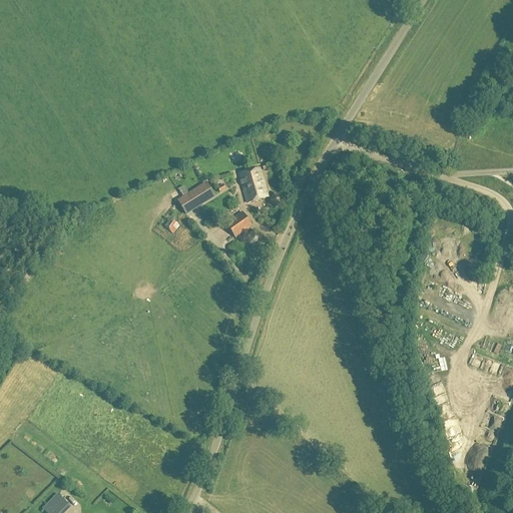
[(260,168),(239,173),(247,202),(268,197),(260,168)]
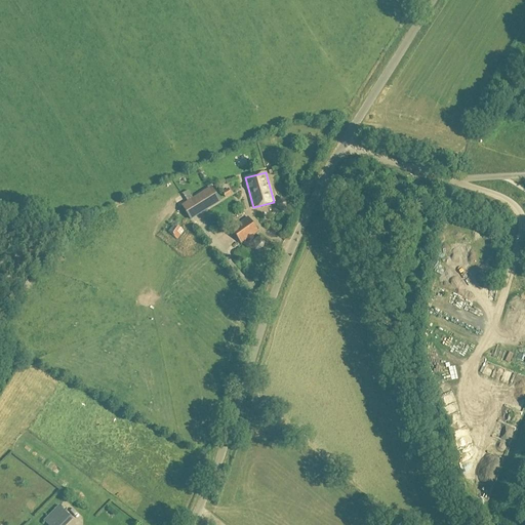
[(219,201),(211,188),(183,205),(191,218),(219,201)]
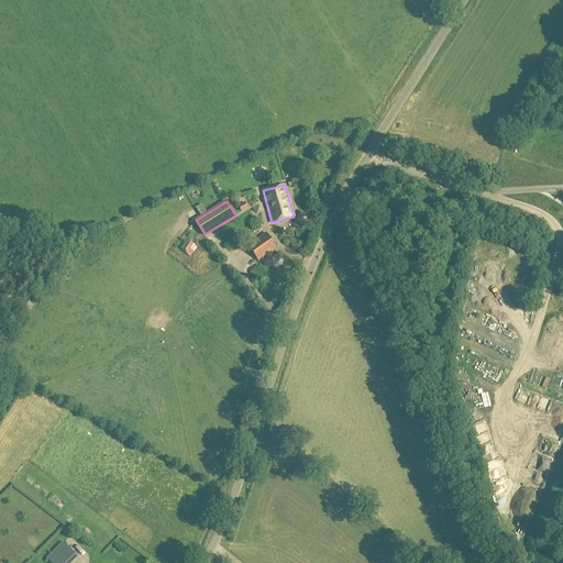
[(244,202),(238,206),(242,211),(247,208),(244,202)]
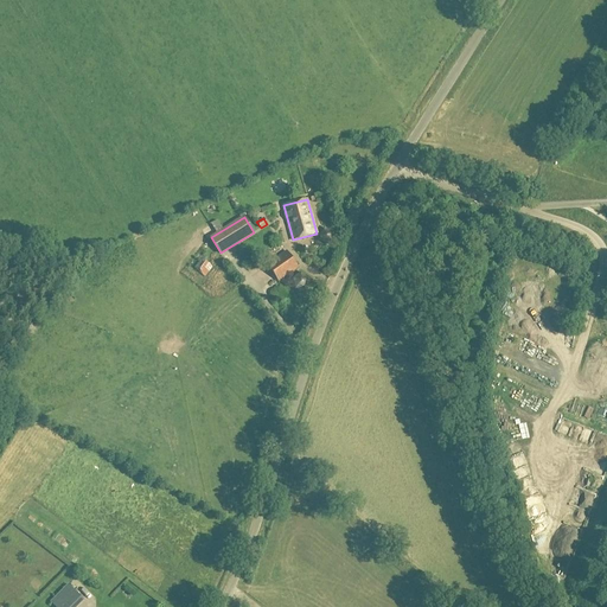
[(319,224),(315,237),(327,241),(331,228),(319,224)]
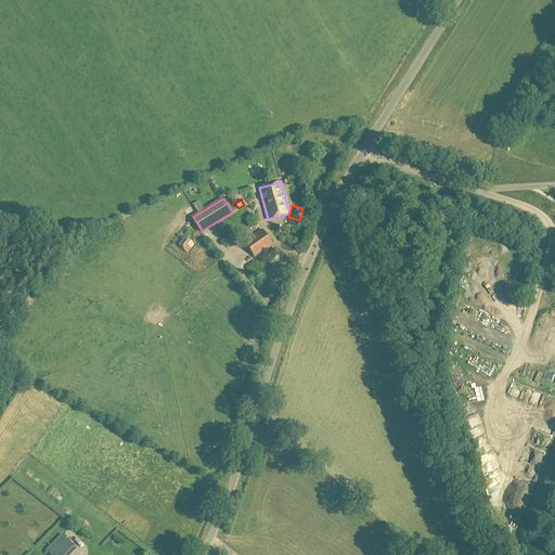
[(255,258),(272,246),(262,230),(244,242),(255,258)]
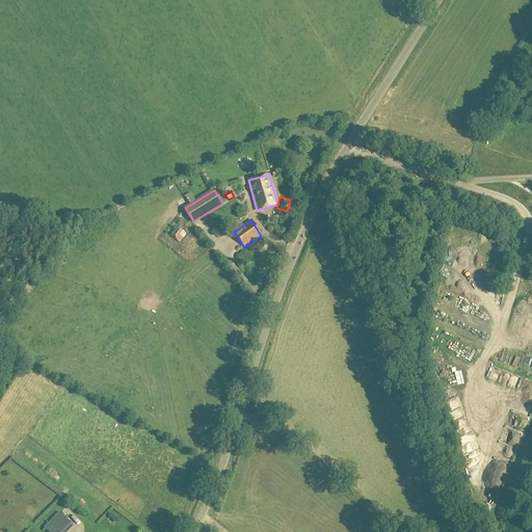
[(186,234),(176,228),(169,236),(180,243),(186,234)]
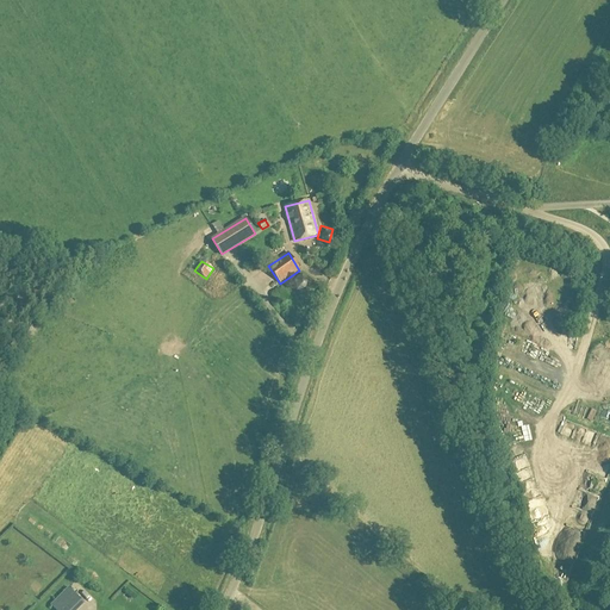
[(300,271),(291,279),(298,286),(307,278),(300,271)]
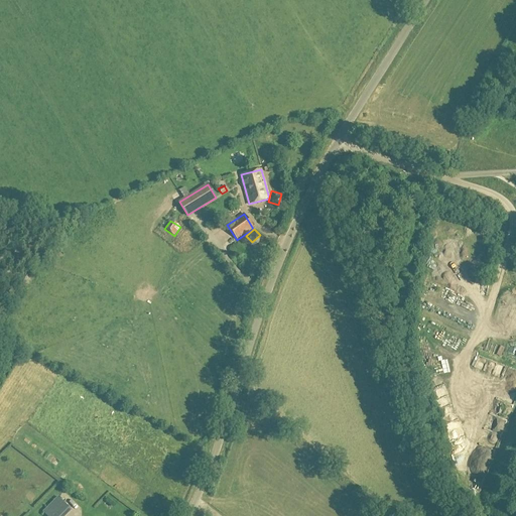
[(58,497),(43,512),(46,515),(59,515),(69,507),(58,497)]
